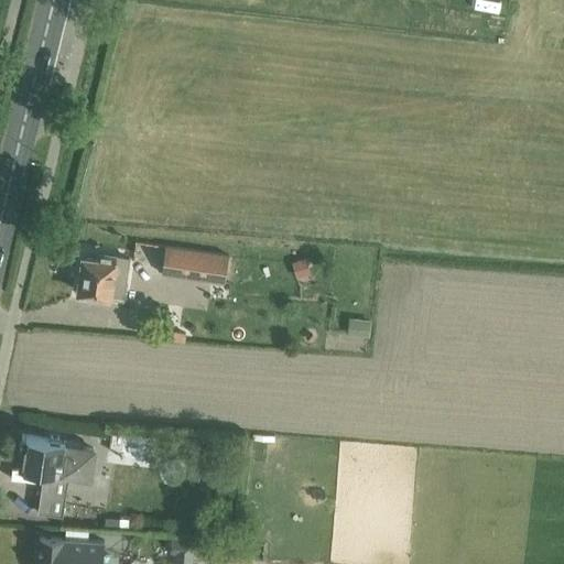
[(226,255),(162,245),(159,271),(221,281),(226,255)]
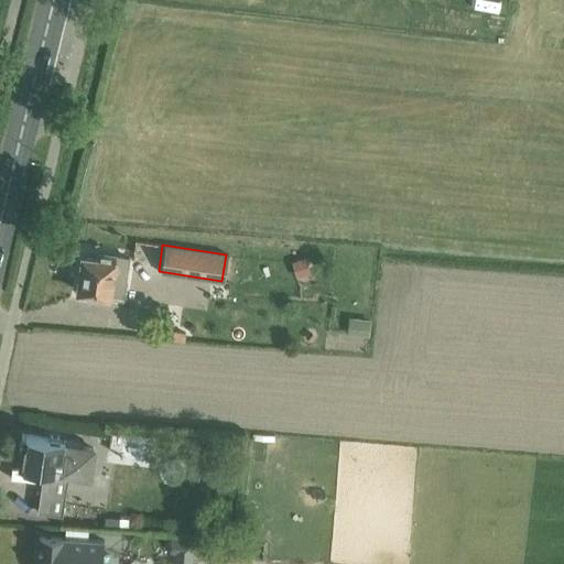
[(119,295),(126,257),(97,252),(96,258),(82,256),(77,289),(119,295)]
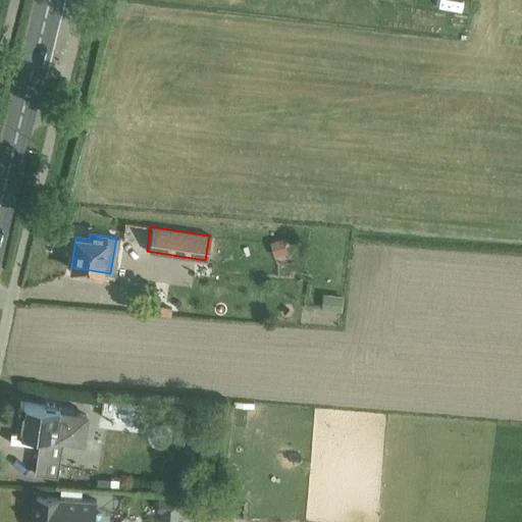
[(282,238),(270,242),(274,256),(286,253),(282,238)]
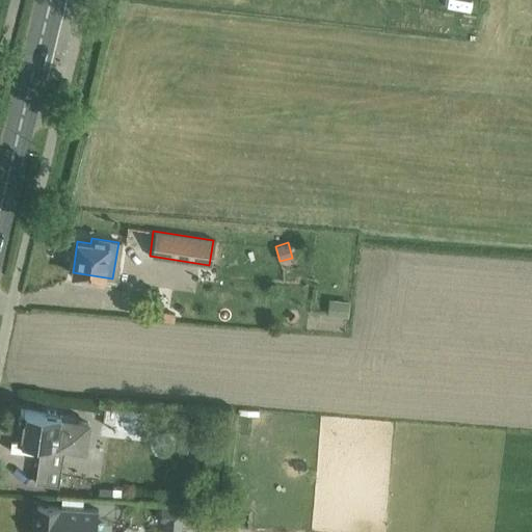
[(328,300),(327,314),(347,316),(348,302),(328,300)]
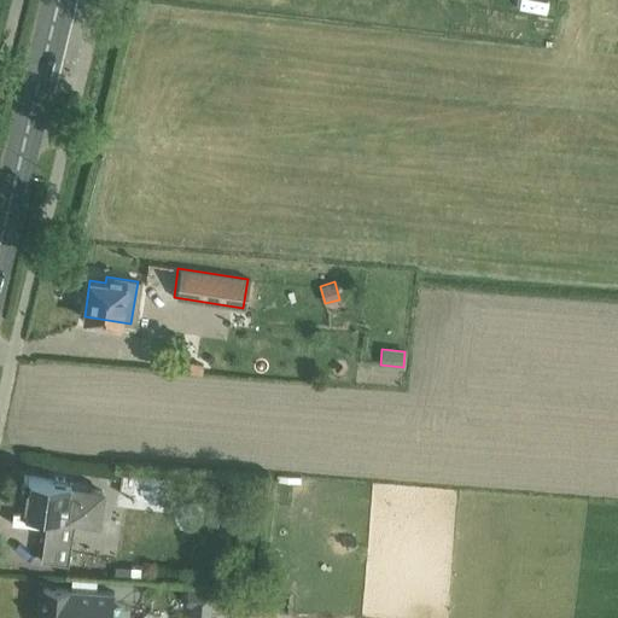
[(190,361),(188,371),(202,373),(203,363),(190,361)]
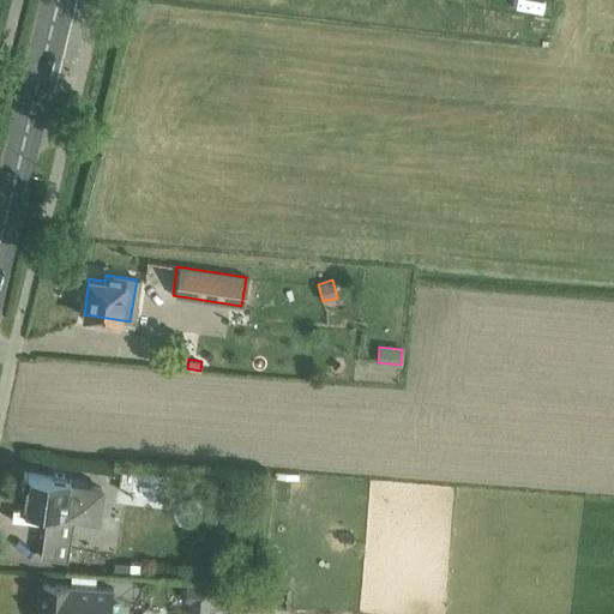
[(23,473),(18,506),(47,510),(46,516),(72,519),(72,518),(70,517),(70,513),(96,517),(101,488),(89,486),(90,480),(68,476),(67,480),(65,480),(62,475),(55,474),(52,477),(23,473)]
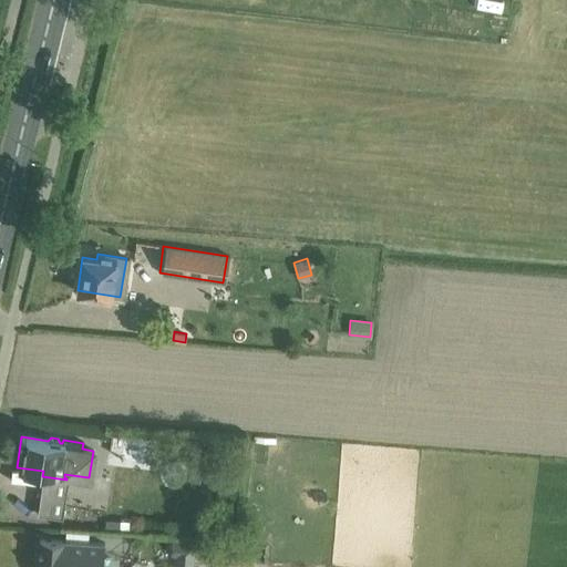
[(148,461),(150,442),(122,440),(121,460),(148,461)]
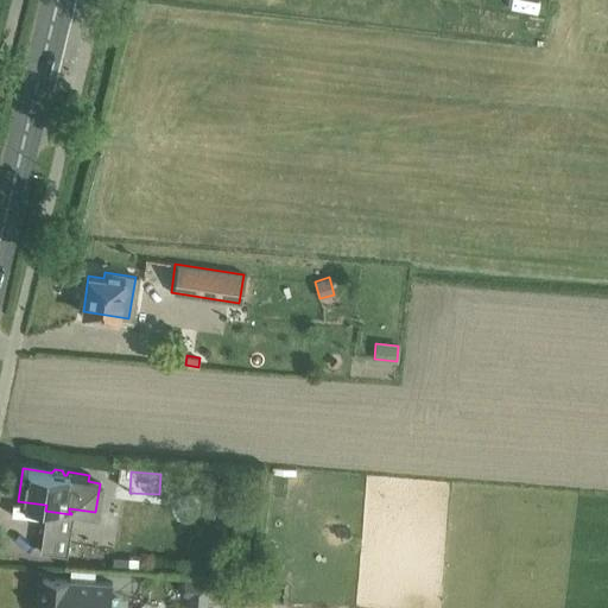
[(43,530),(39,551),(67,555),(69,533),(71,533),(71,532),(43,529),(38,527),(38,529),(43,530)]
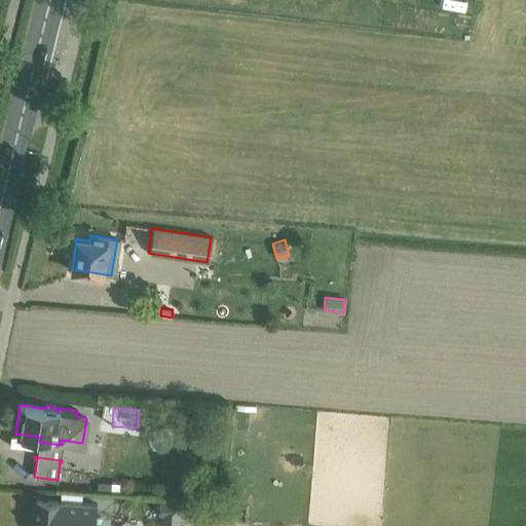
[(33,525),(95,525),(97,503),(66,500),(35,498),(33,525)]
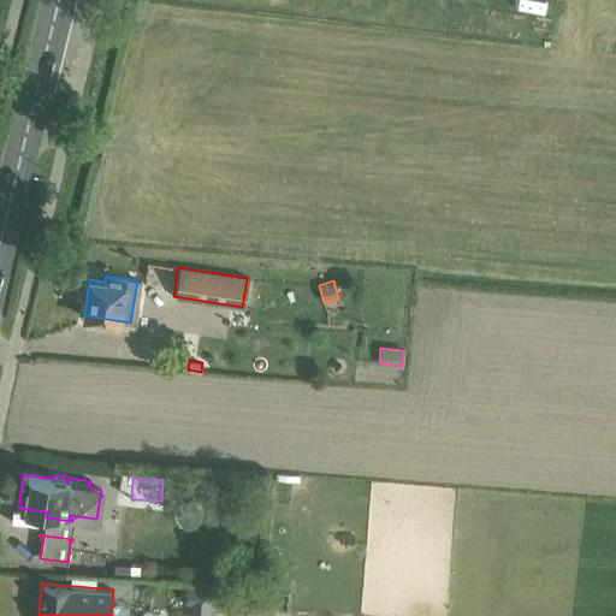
[(185,586),(184,602),(211,604),(212,587),(185,586)]
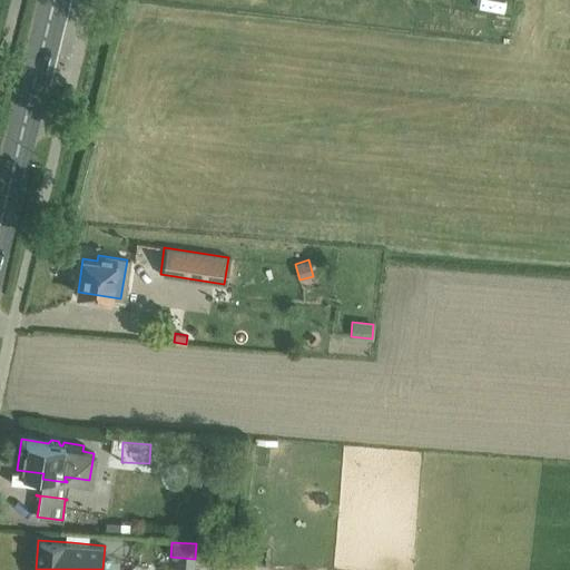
All buildings are outlined.
